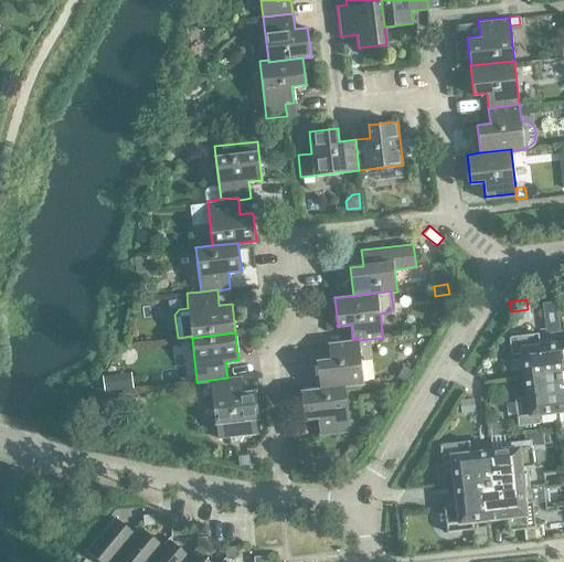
[(560,377),(555,343),(541,346),(539,332),(509,336),(511,354),(522,353),(527,381),(560,377)]
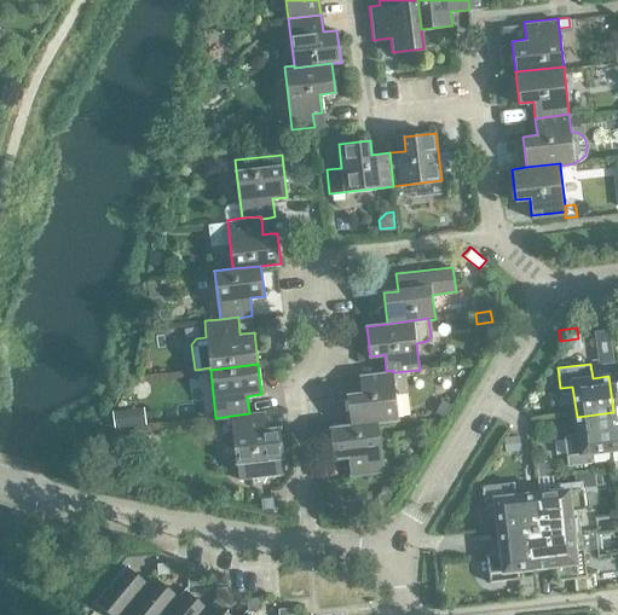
[(386,371),(359,375),(362,393),(348,395),(352,425),(379,422),(380,424),(399,422),(393,372),(393,370),(386,371)]
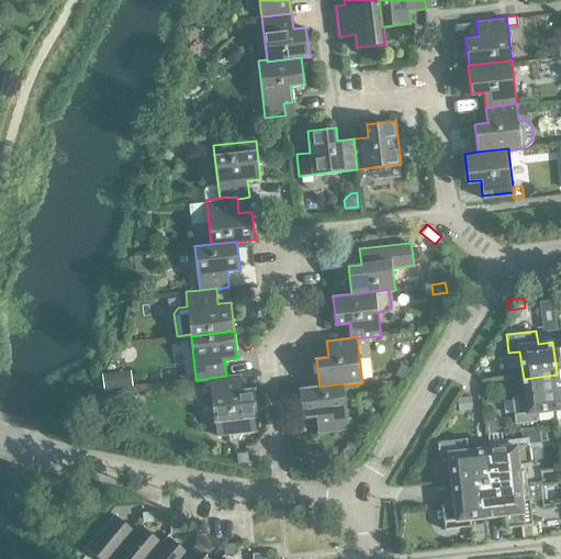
[(393,372),(403,378),(410,367),(401,361),(393,372)]
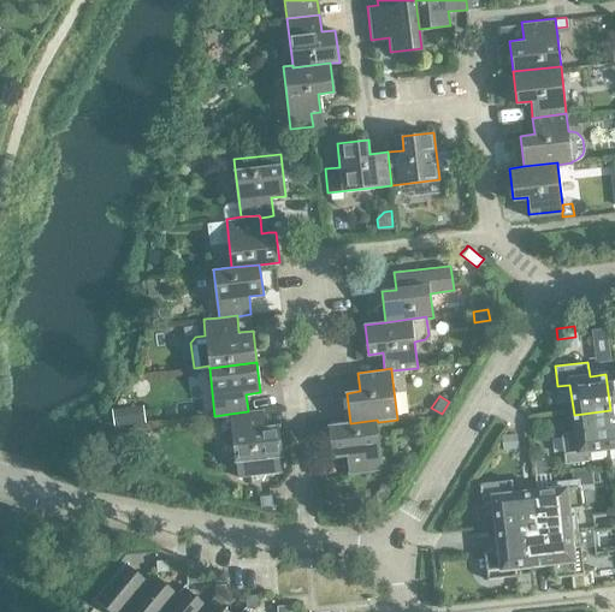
[(113,425),(129,422),(128,405),(111,408),(113,425)]
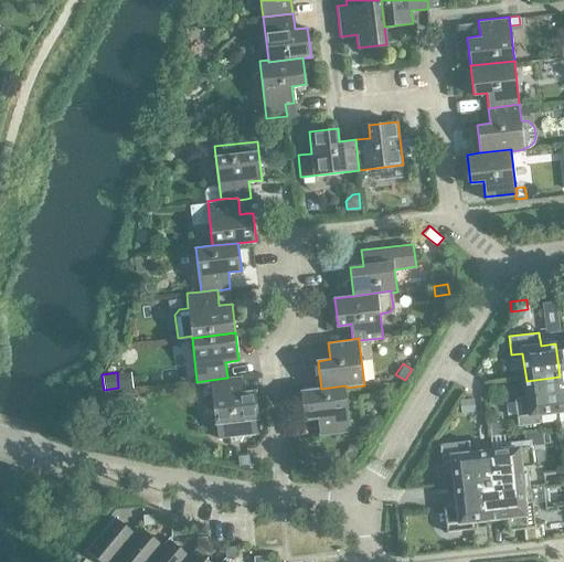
[(241,375),(227,377),(227,378),(211,380),(216,425),(217,425),(220,438),(258,433),(257,420),(259,419),(256,390),(243,392),(241,375)]
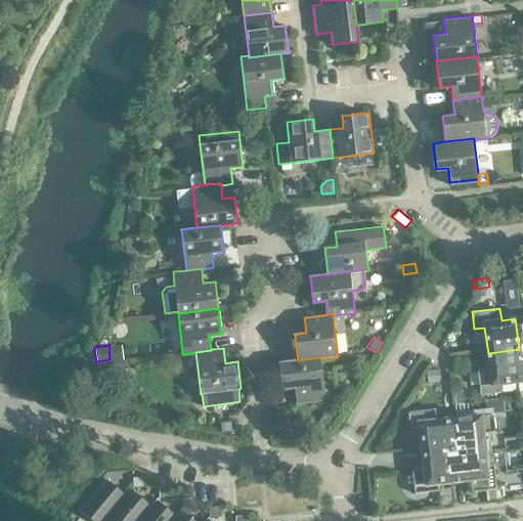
[(519,349),(488,353),(489,366),(477,368),(479,385),(478,385),(479,393),(499,391),(498,383),(522,380),(519,349)]
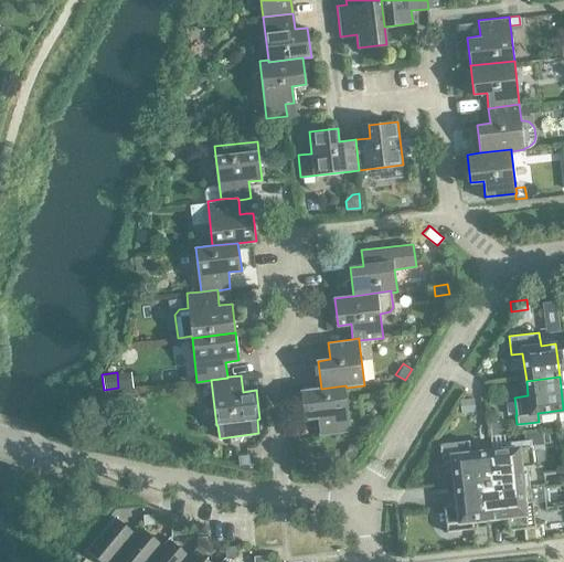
[(346,385),(321,389),(301,391),(305,420),(318,419),(320,434),(351,431),(347,388),(346,385)]
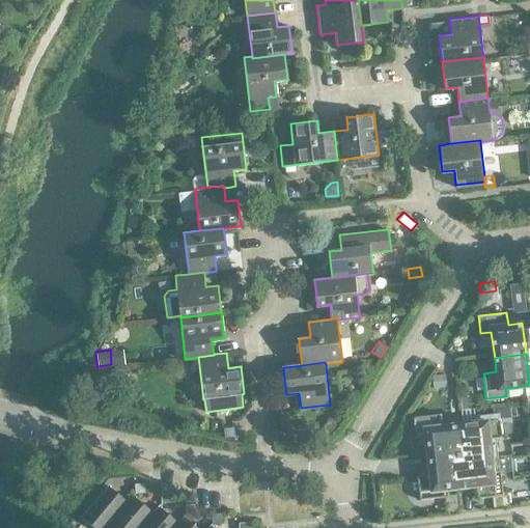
[(433,386),(446,385),(444,372),(431,373),(433,386)]
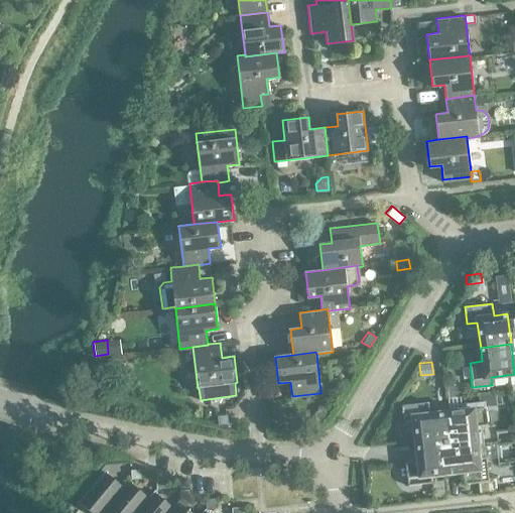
[(104,388),(107,375),(96,372),(93,386),(104,388)]
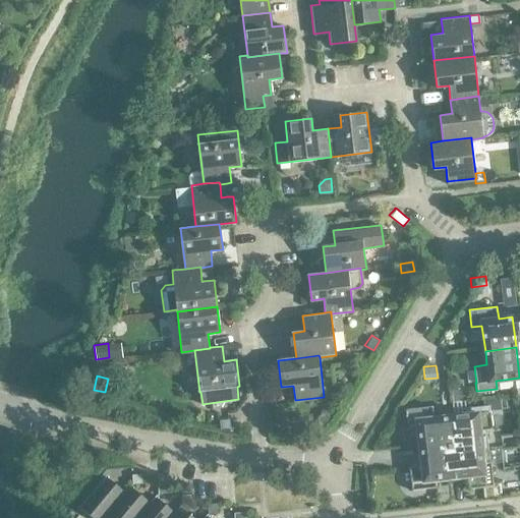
[(468,397),(466,386),(450,388),(452,399),(468,397)]
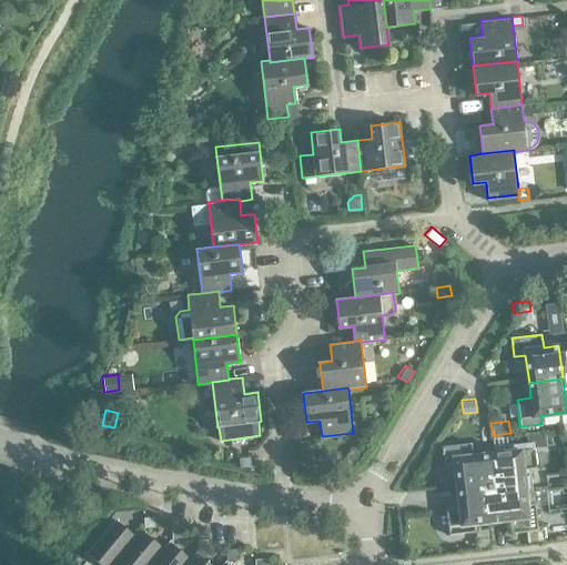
[(524,467),(537,466),(534,441),(507,443),(508,451),(488,453),(492,486),(525,483),(524,467)]
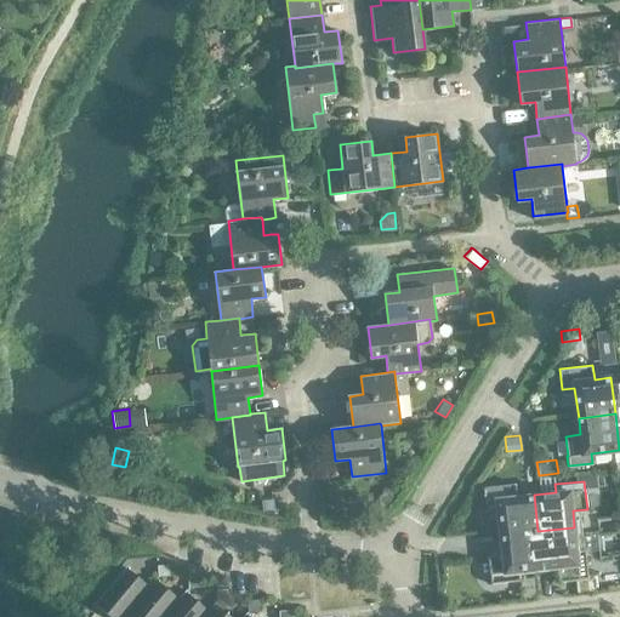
[(538,531),(534,495),(517,496),(516,483),(483,486),(484,506),(498,504),(501,535),(538,531)]
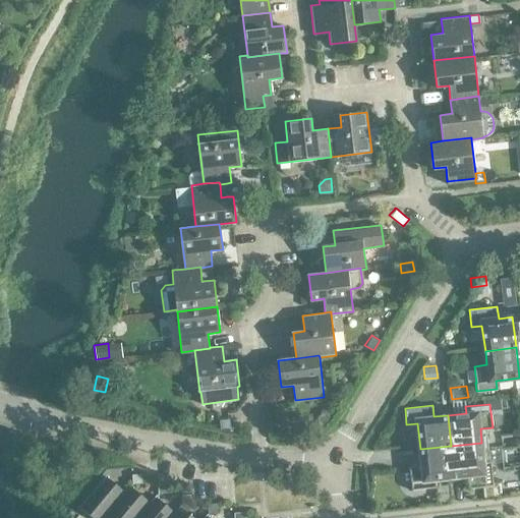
[(331,415),(324,408),(315,418),(323,424),(331,415)]
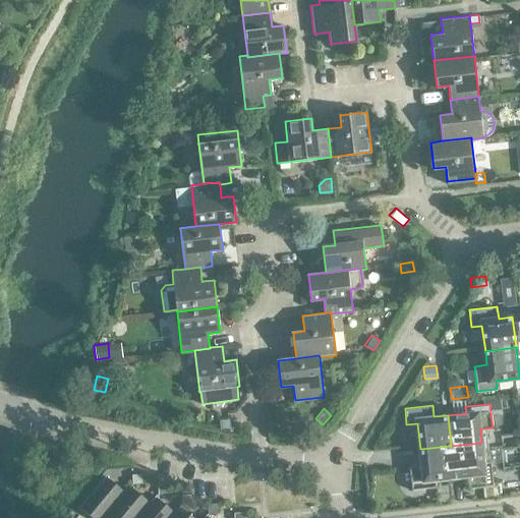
[(481,443),(451,446),(455,477),(467,475),(469,487),(481,486),(494,484),(492,460),(483,461),(481,443)]
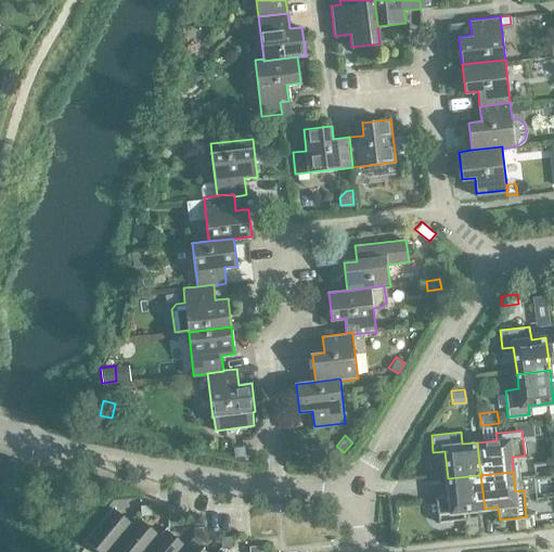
[(480,475),(448,478),(449,493),(436,495),(439,521),(465,518),(464,511),(485,509),(480,475)]
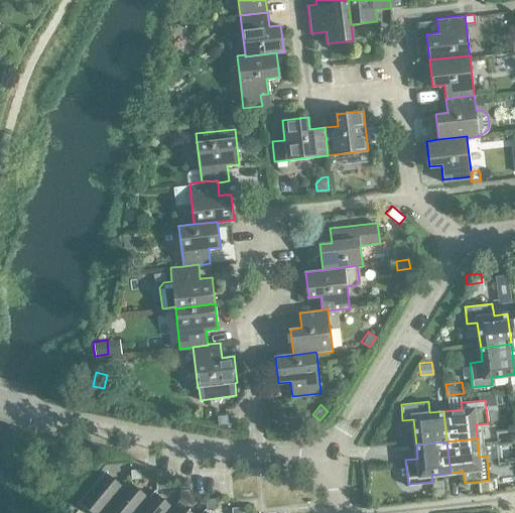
[(141,478),(140,469),(131,470),(132,479),(141,478)]
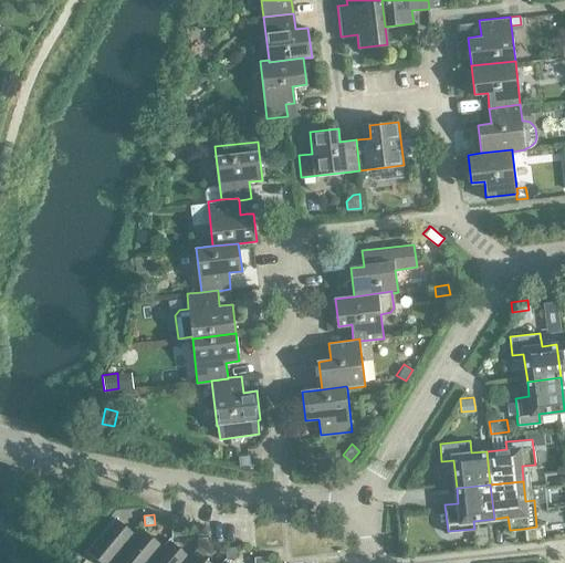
[(132,537),(110,520),(87,548),(106,562),(114,562),(117,559),(134,539),(132,537)]
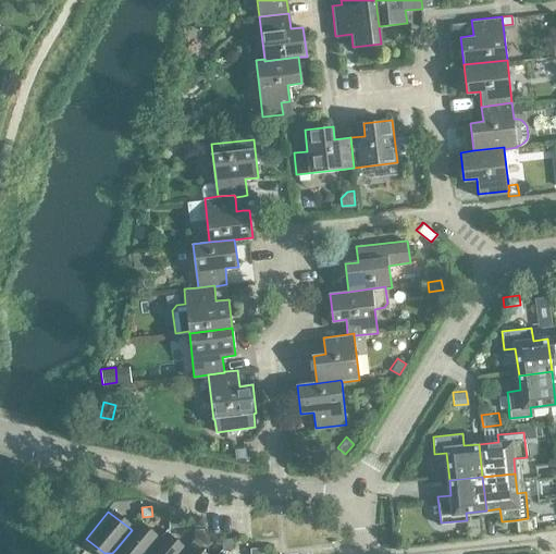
[(180,526),(178,517),(169,517),(170,527),(180,526)]
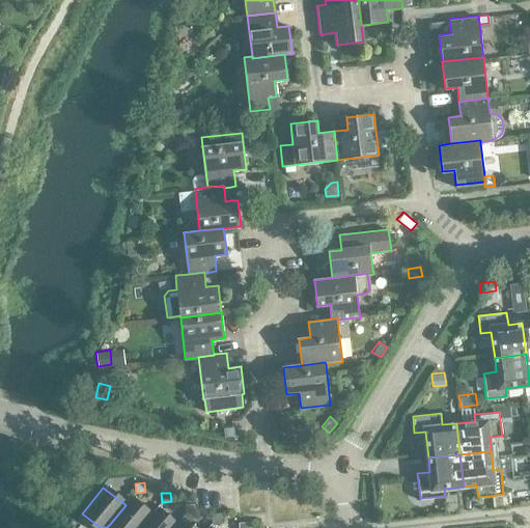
[(503,494),(491,496),(492,506),(507,504),(506,493),(503,494)]
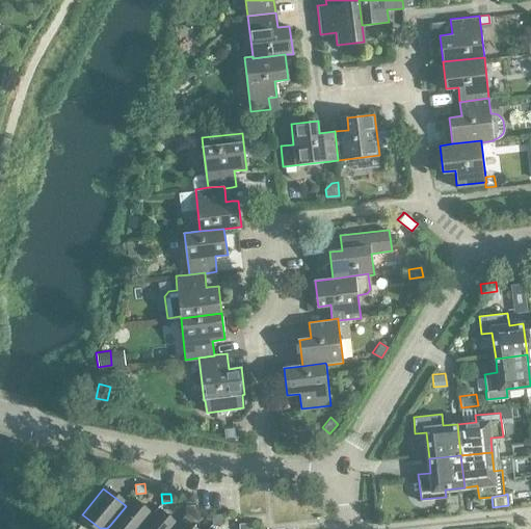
[(126,506),(110,525),(114,528),(141,528),(152,517),(151,516),(129,498),(124,504),(126,506)]
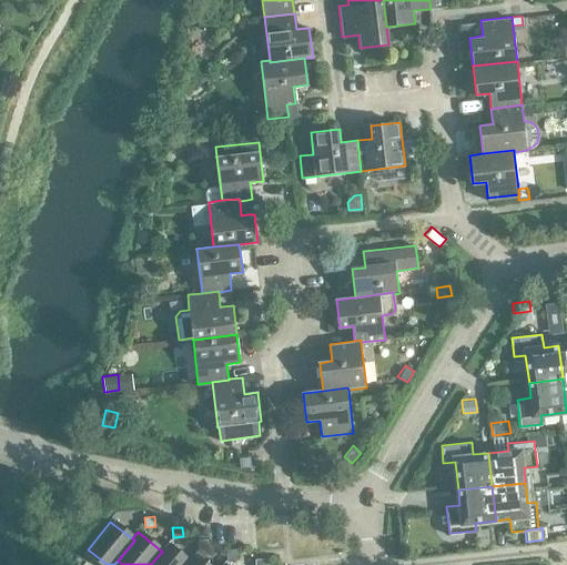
[(210,548),(209,538),(199,540),(199,550),(210,548)]
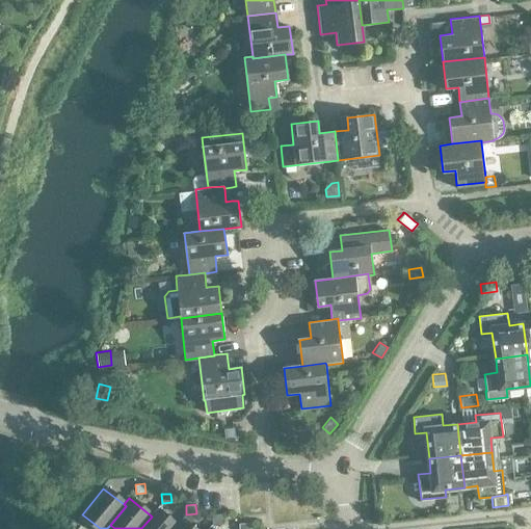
[(152,517),(141,528),(175,528),(177,527),(175,525),(156,509),(151,516),(152,517)]
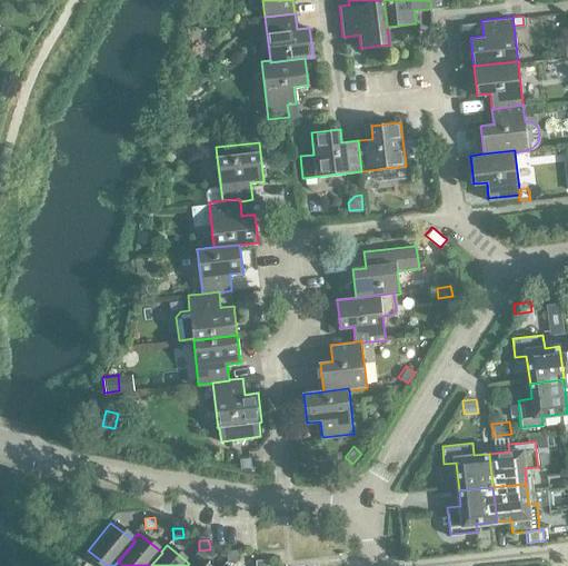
[(238,559),(237,549),(227,550),(228,559),(238,559)]
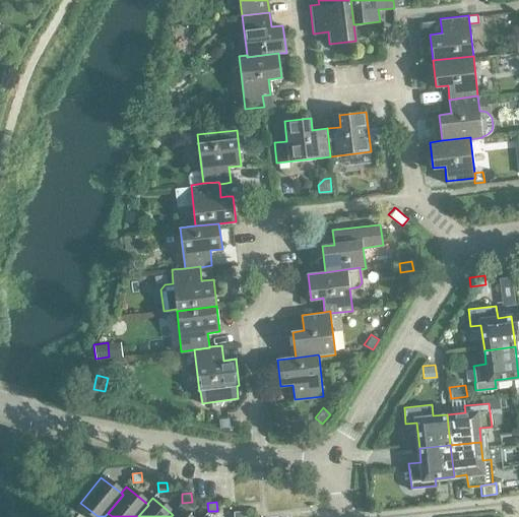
[(173,515),(171,516),(188,516),(176,507),(171,513),(173,515)]
